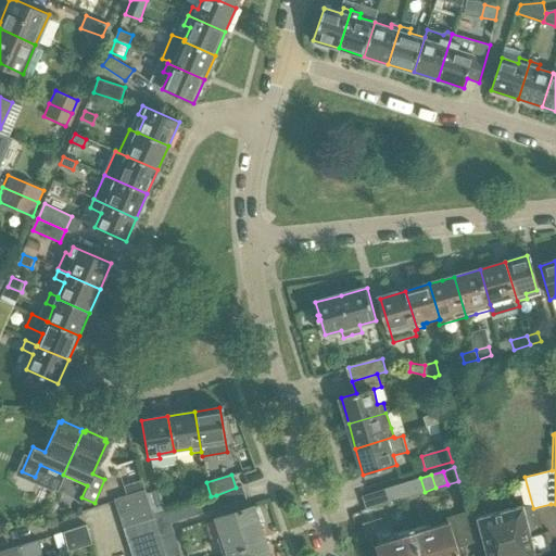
[(425,492),(420,478),(409,481),(414,495),(425,492)]
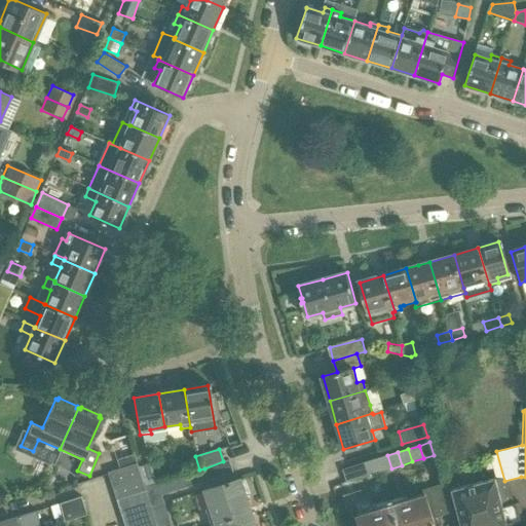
[(138,464),(135,454),(117,460),(120,471),(127,467),(138,464)]
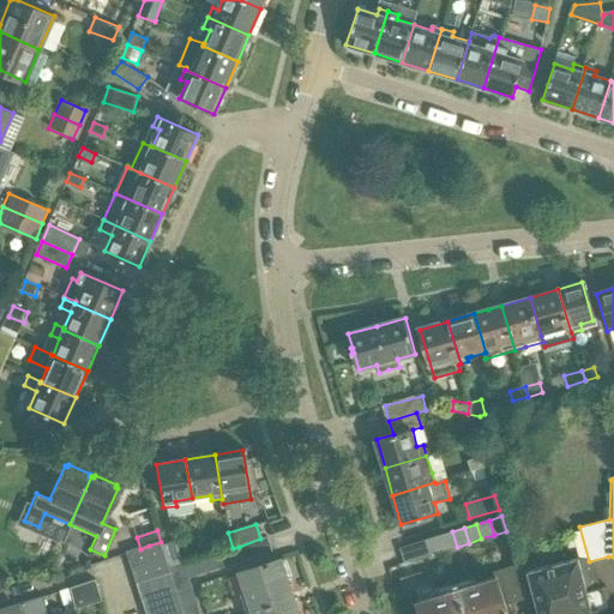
[(457,547),(452,531),(439,536),(444,551),(457,547)]
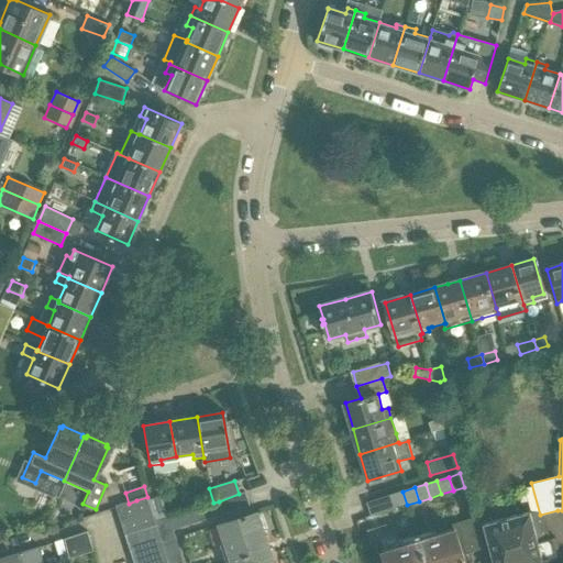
[(407,505),(403,492),(392,495),(396,508),(407,505)]
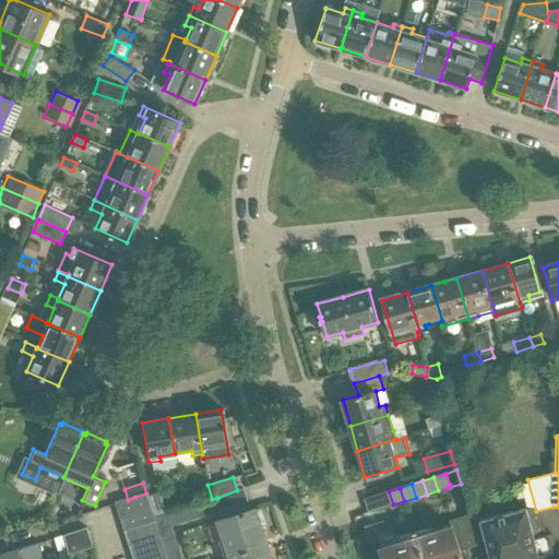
[(241,489),(237,490),(217,498),(222,510),(246,502),(241,489)]
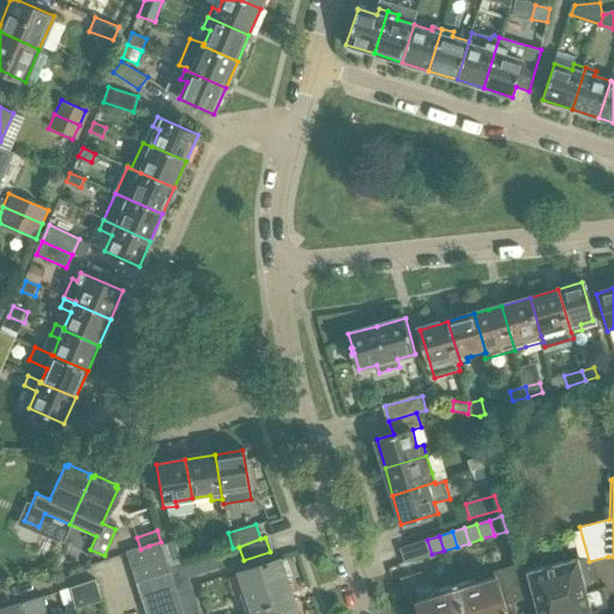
[(432,554),(427,540),(399,548),(404,564),(432,554)]
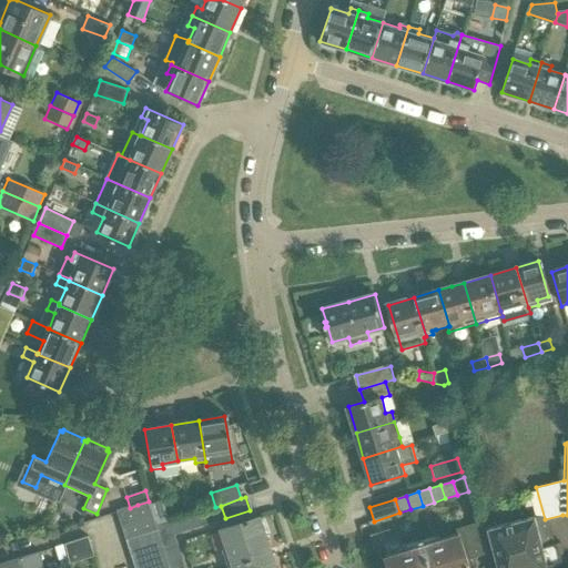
[(149,501),(138,505),(130,508),(118,511),(122,524),(153,515),(151,506),(149,501)]
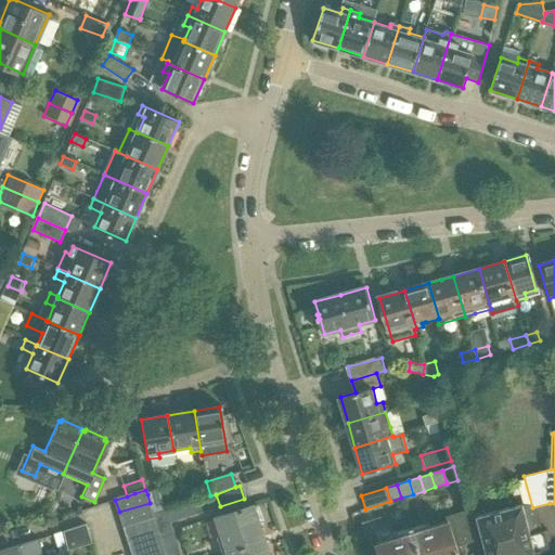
[(157,491),(147,494),(150,503),(153,514),(164,511),(157,491)]
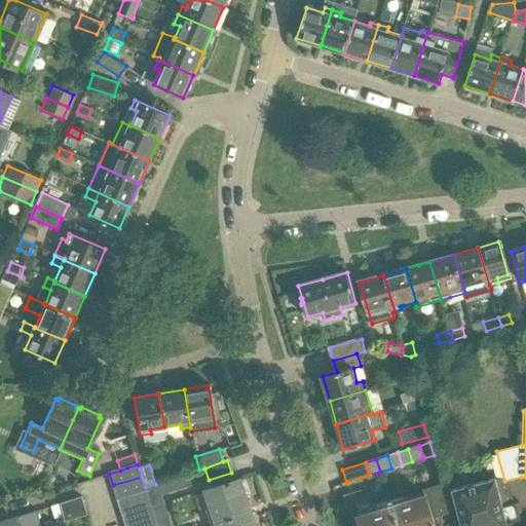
[(204,468),(199,470),(194,472),(198,483),(209,480),(204,468)]
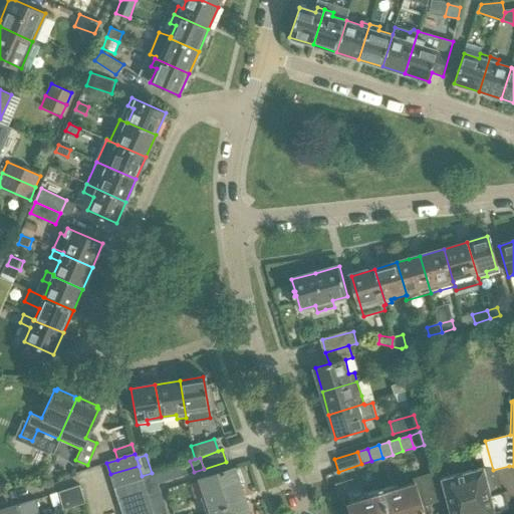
[(181,464),(185,475),(194,472),(190,461),(181,464)]
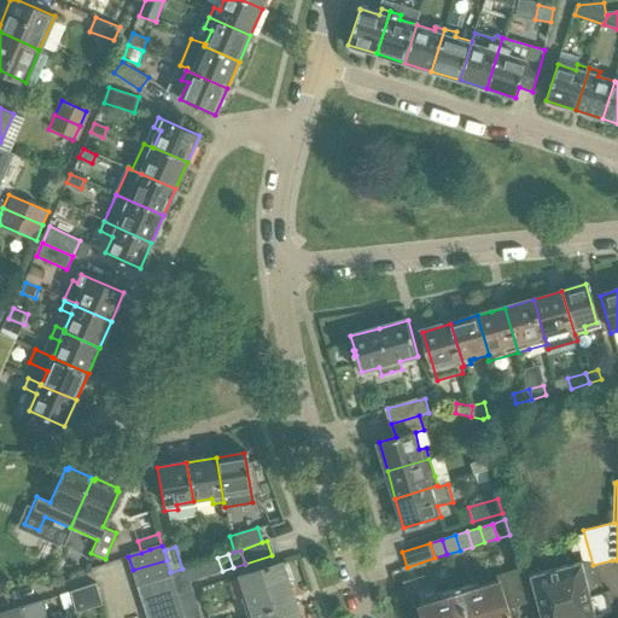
[(222,571),(217,558),(182,569),(187,583),(188,582),(222,571)]
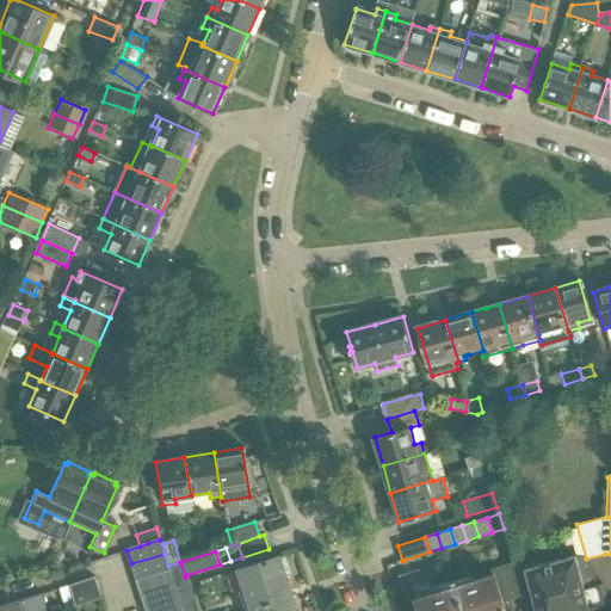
[(168,566),(165,554),(131,563),(136,579),(168,568),(168,566)]
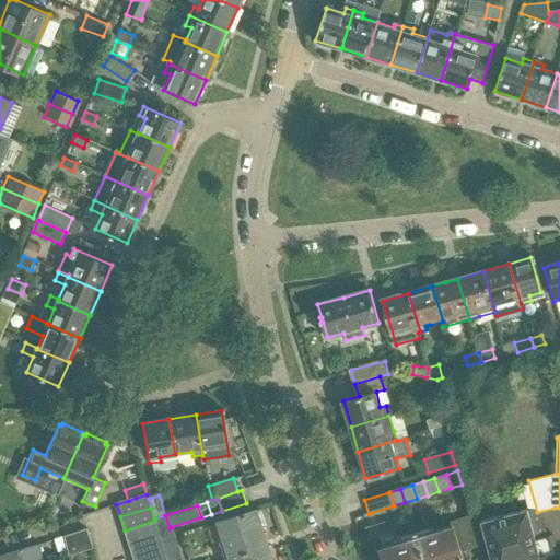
[(526,510),(481,522),(491,559),(538,559),(539,559),(555,555),(550,535),(535,539),(526,510)]
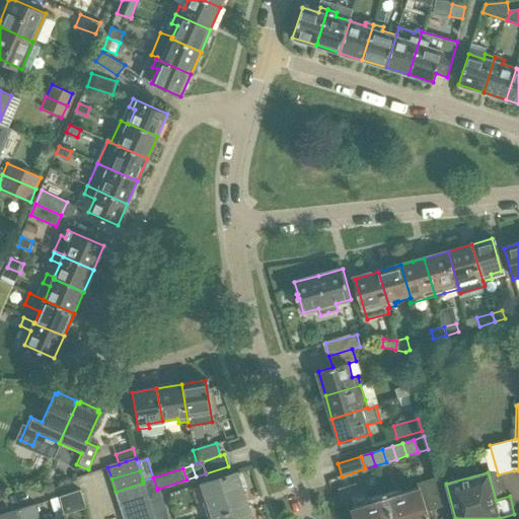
[(251,518),(236,473),(200,486),(211,518),(251,518)]
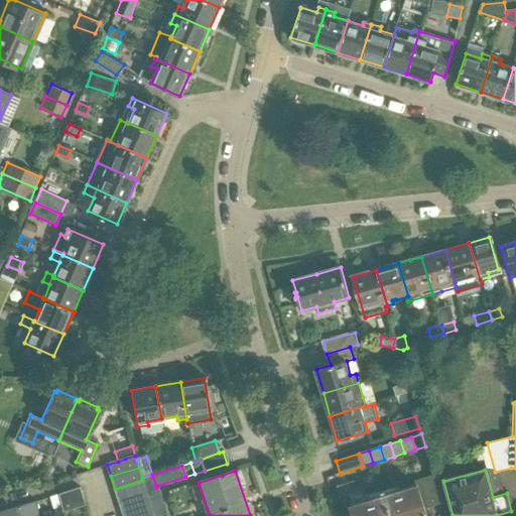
[(152,475),(142,478),(142,480),(145,490),(156,487),(152,475)]
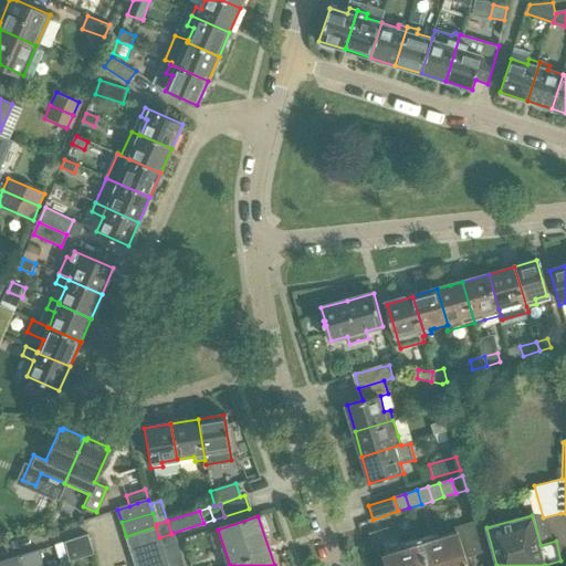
[(454,527),(457,532),(421,543),(428,565),(468,565),(465,557),(484,552),(474,521),(454,527)]
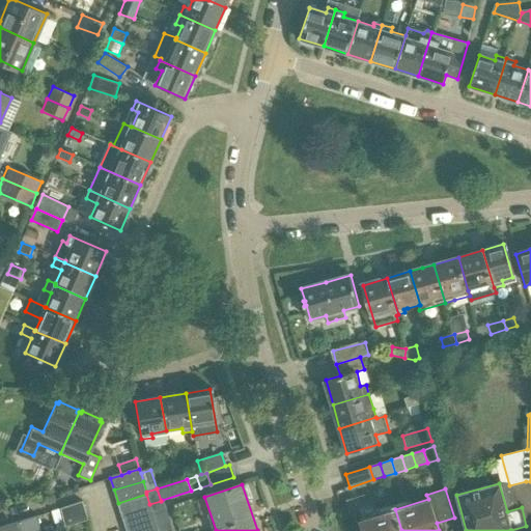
[(149,504),(146,494),(118,503),(122,515),(150,506),(149,504)]
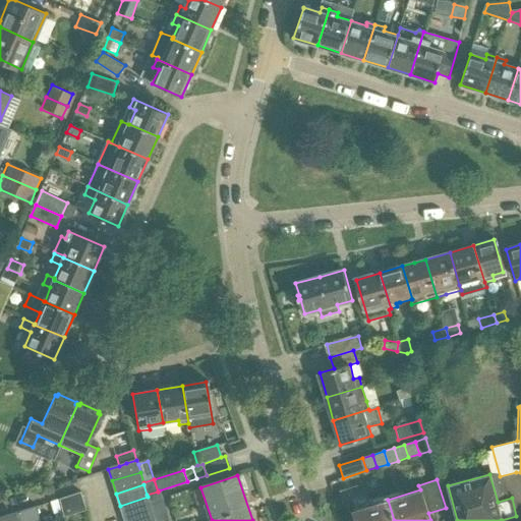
[(159,490),(158,491),(147,495),(148,497),(150,504),(162,500),(159,490)]
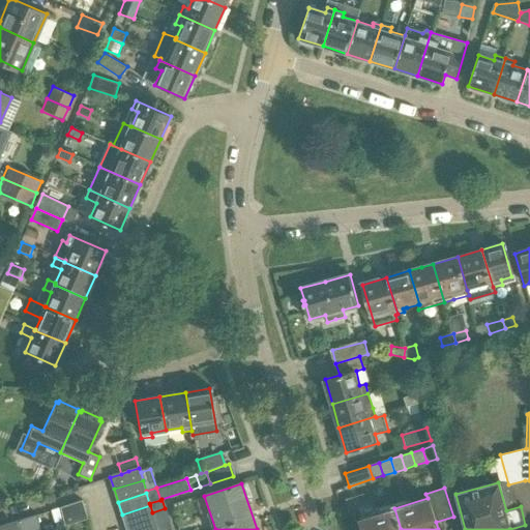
[(65,526),(88,519),(82,500),(59,507),(65,526)]
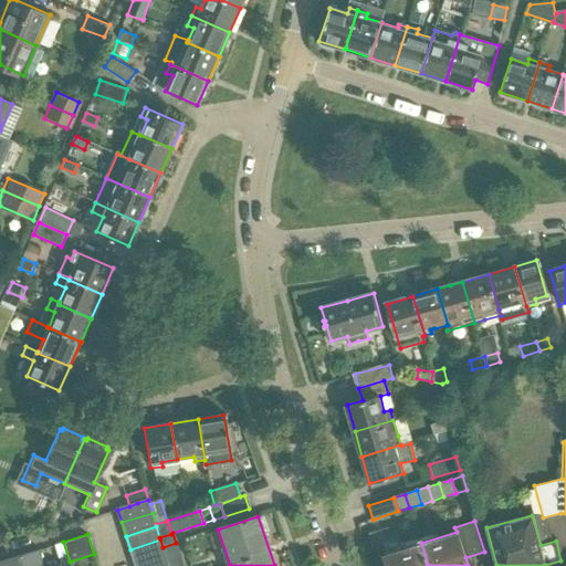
[(164,553),(163,547),(160,540),(130,549),(135,563),(164,553)]
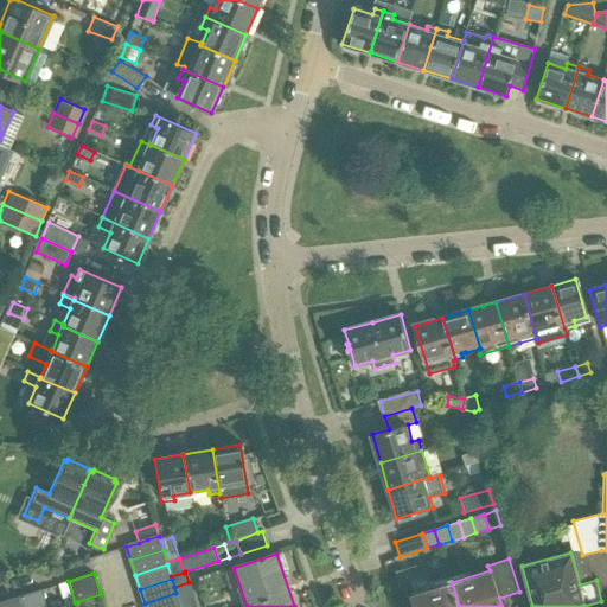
[(174,587),(176,593),(179,606),(197,606),(189,582),(174,587)]
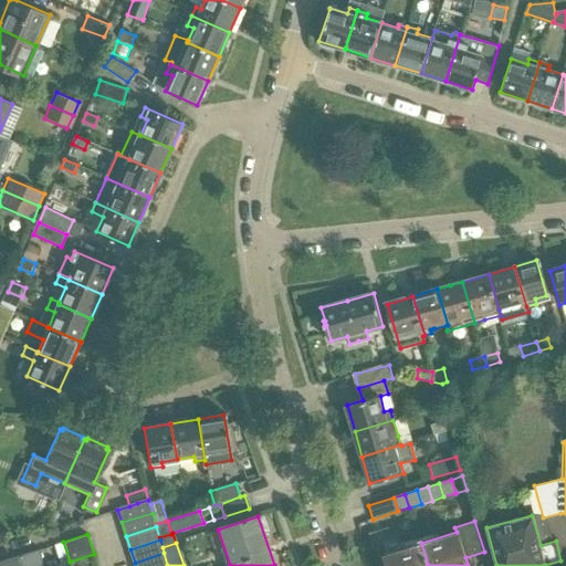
[(428,565),(421,543),(385,554),(388,565),(428,565)]
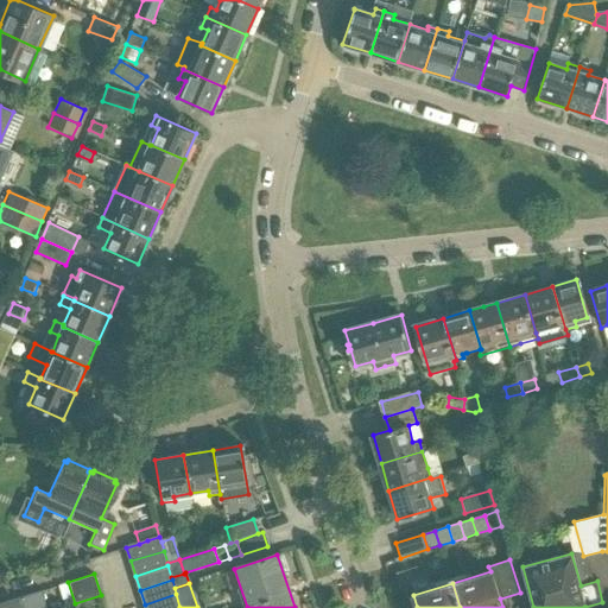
[(21,607),(39,607),(48,606),(42,590),(19,597),(21,607)]
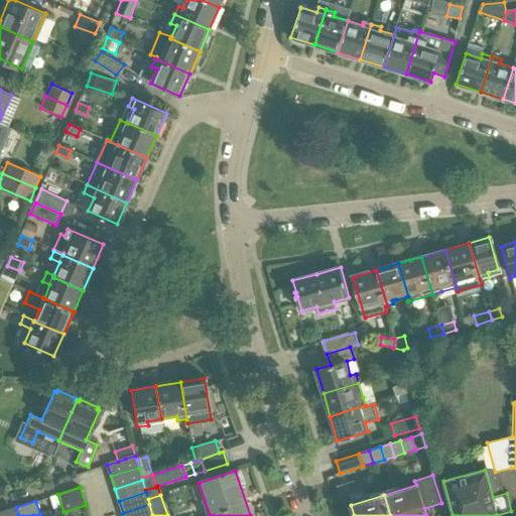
[(123,515),(152,515),(149,504),(123,513),(123,515)]
